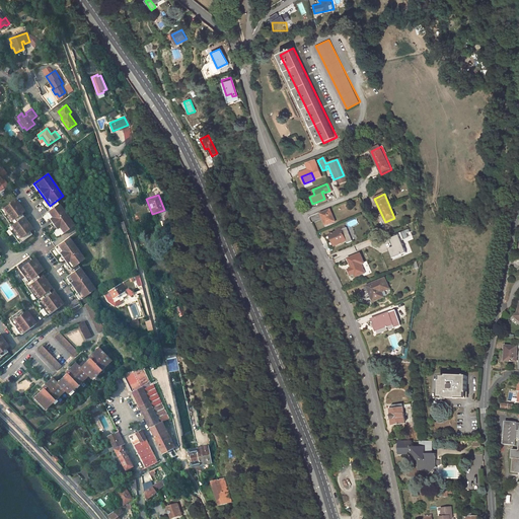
[(24,212),(15,199),(2,209),(11,222),(24,212)]
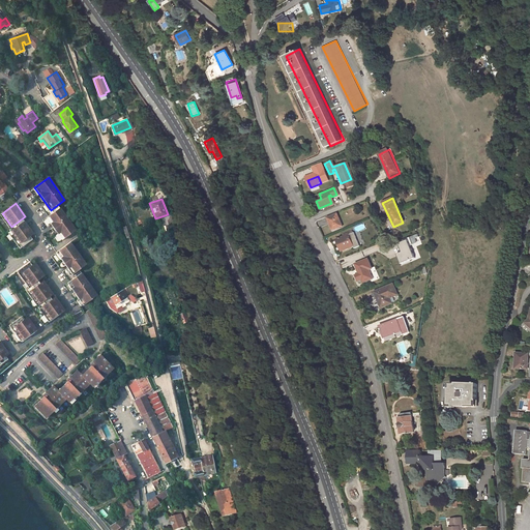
[(75,231),(59,208),(46,218),(62,240),(75,231)]
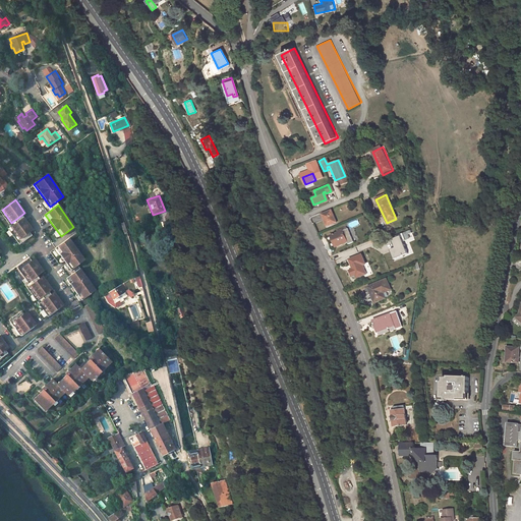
[(330,212),(321,215),(323,220),(322,221),(325,228),(335,224),(330,212)]
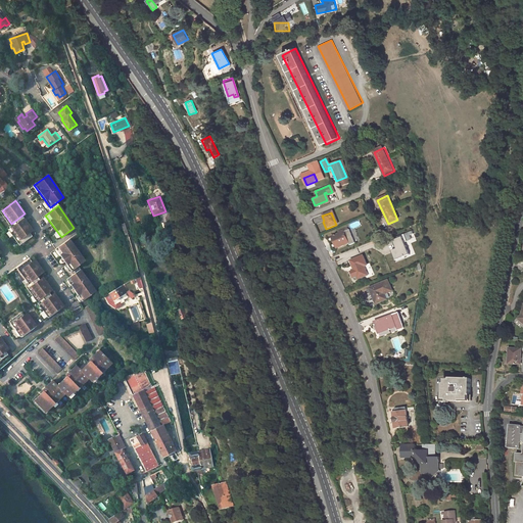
[(33,232),(25,219),(11,229),(19,241),(33,232)]
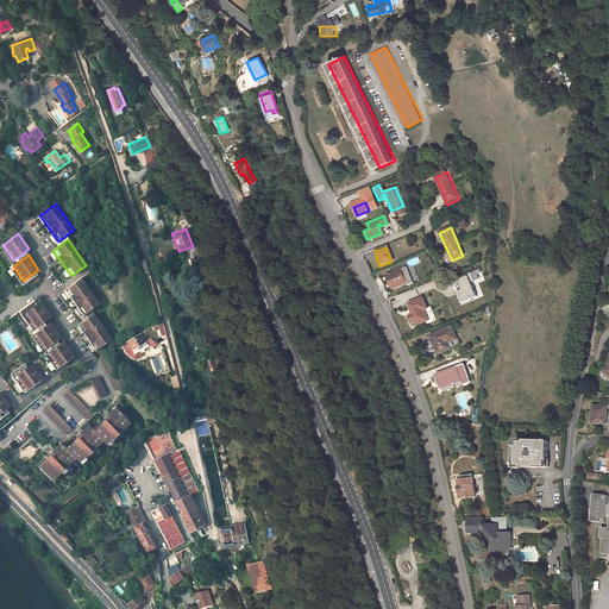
[(464,289),(457,292),(460,303),(484,296),(479,283),(485,281),(482,270),(460,277),(464,289)]
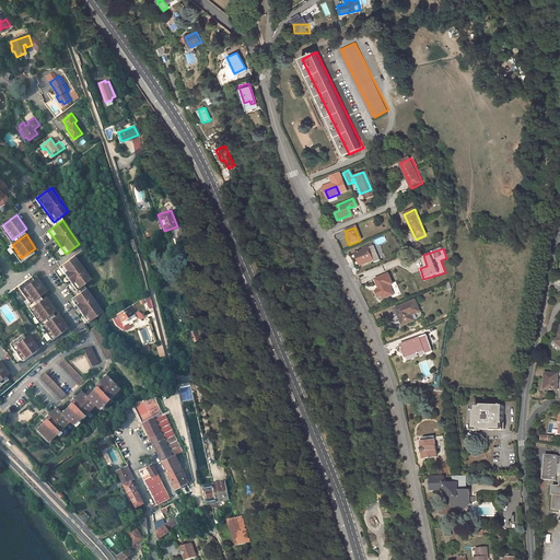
[(366,249),(353,255),(359,268),(372,263),(366,249)]
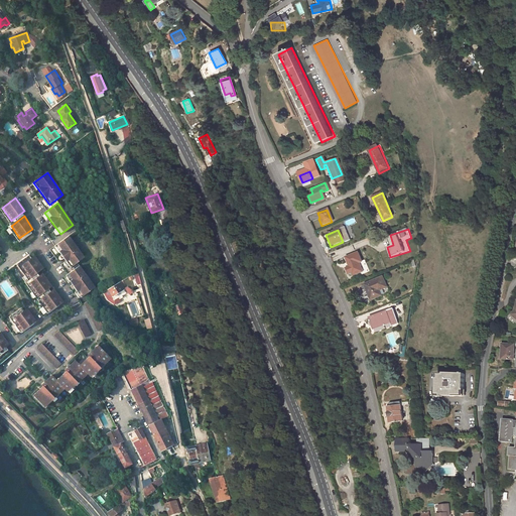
[(84,258),(69,236),(54,246),(70,268),(84,258)]
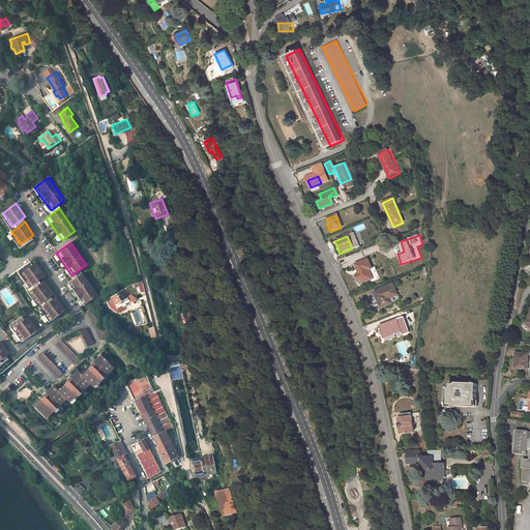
[(365,260),(354,266),(358,275),(355,276),(357,284),(361,282),(362,285),(372,280),(367,271),(371,270),(365,260)]
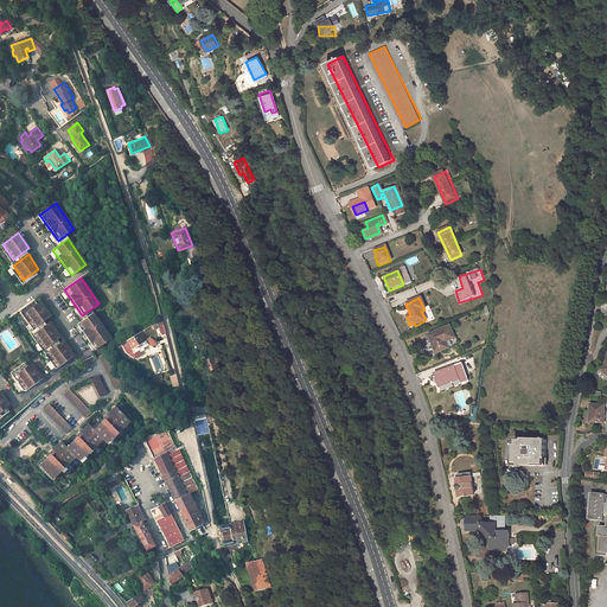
[(51,317),(40,301),(25,313),(36,328),(51,317)]
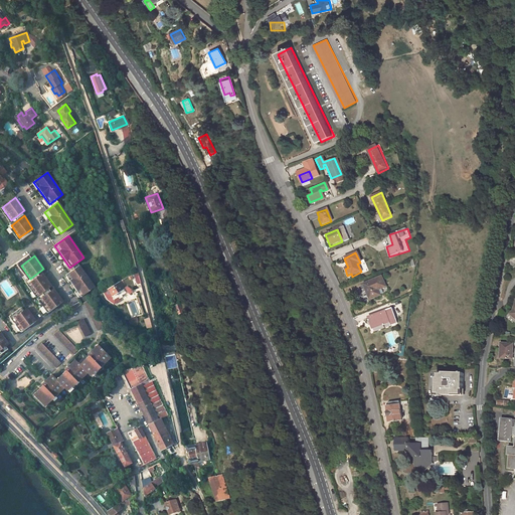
[(95,287),(78,266),(65,276),(80,297),(95,287)]
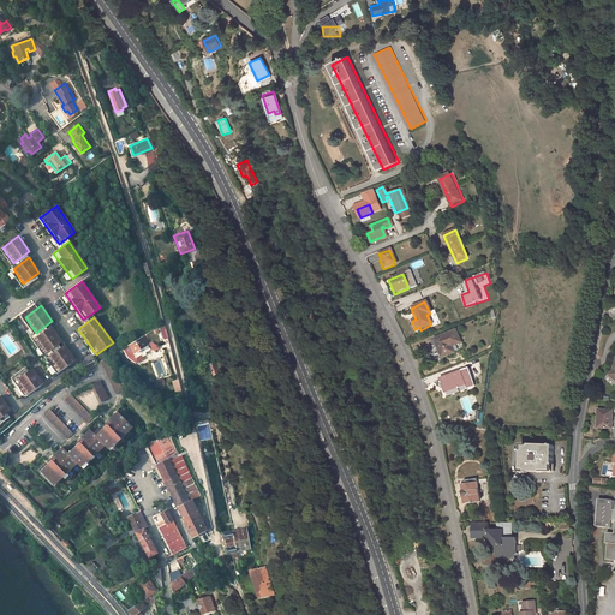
[(165,326),(157,328),(161,340),(168,338),(165,326)]
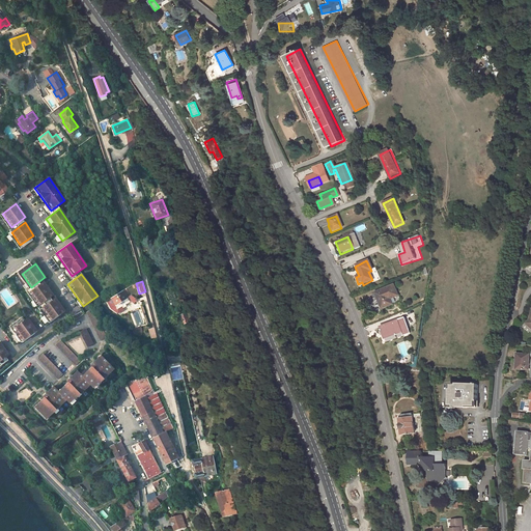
[(45,282),(30,292),(39,305),(54,295),(45,282)]
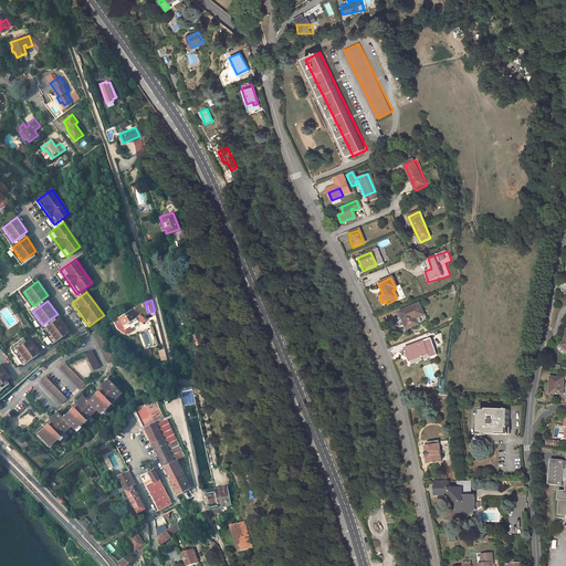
[(420,304),(400,312),(407,328),(418,324),(417,320),(425,316),(420,304)]
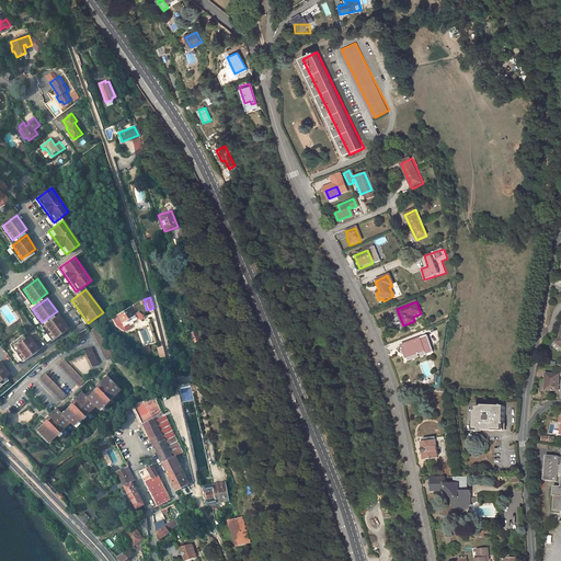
[(137,322),(128,307),(116,315),(125,330),(137,322)]
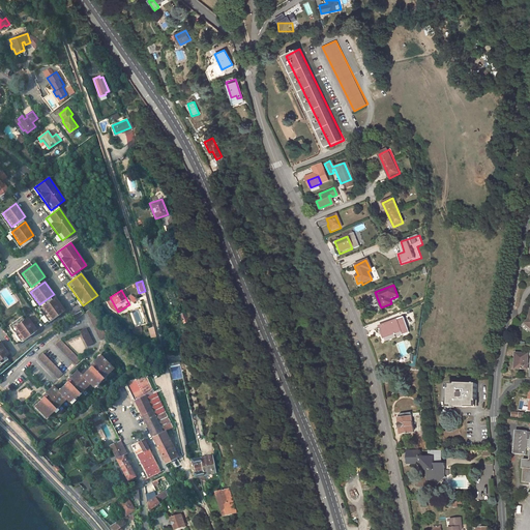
[(65,310),(56,297),(41,307),(51,320),(65,310)]
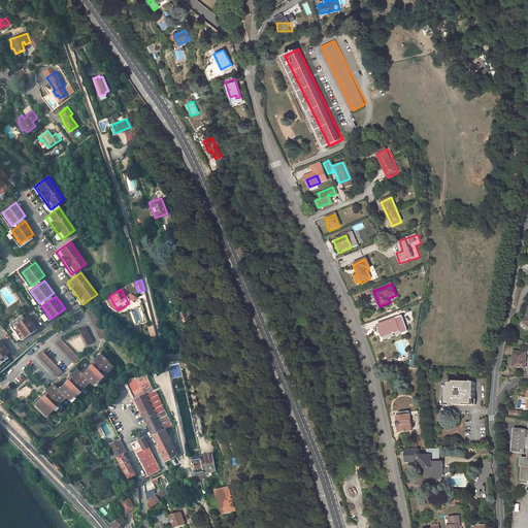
[(91,307),(86,310),(99,337),(105,334),(91,307)]
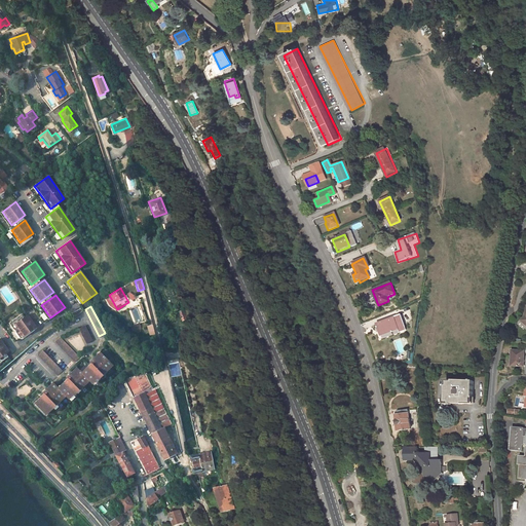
[(37,328),(28,314),(14,325),(24,338),(37,328)]
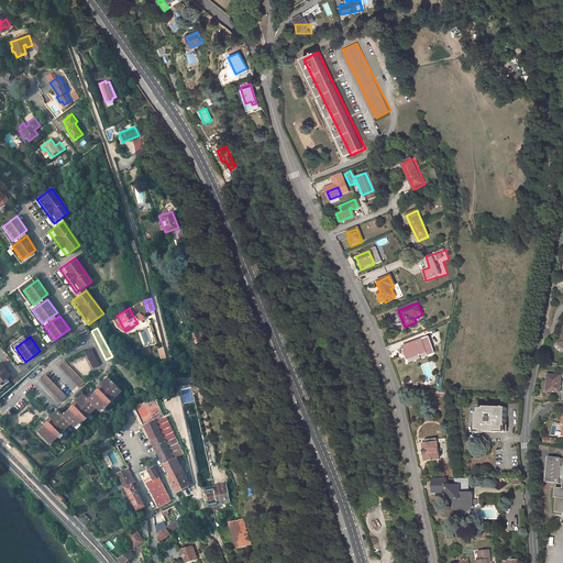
[(423,339),(427,350),(434,348),(430,337),(423,339)]
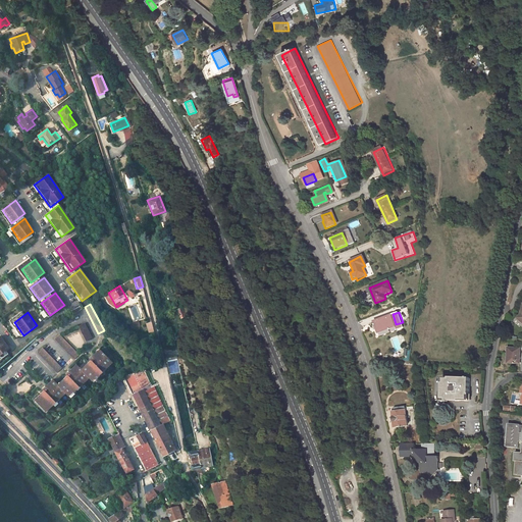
[(377,329),(388,326),(389,329),(397,326),(398,329),(404,327),(403,322),(396,324),(393,314),(374,320),(377,329)]
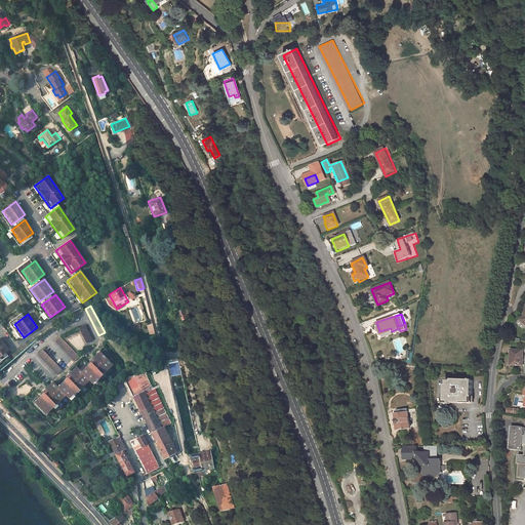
[(132,331),(140,330),(139,322),(131,323),(132,331)]
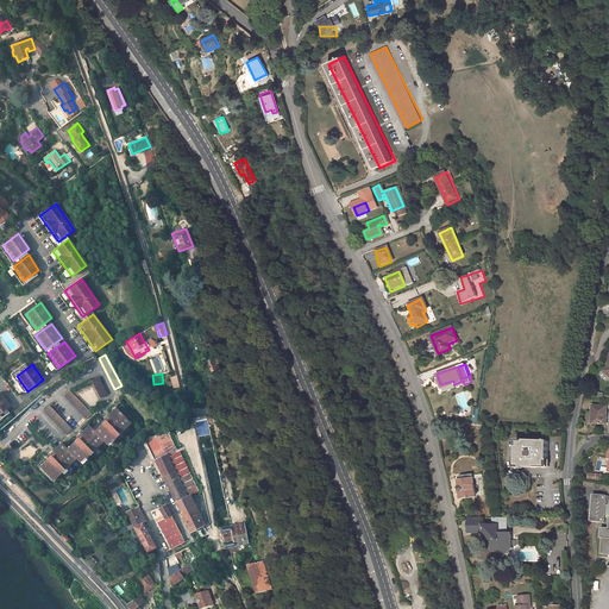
[(170,377),(174,388),(180,385),(176,375),(170,377)]
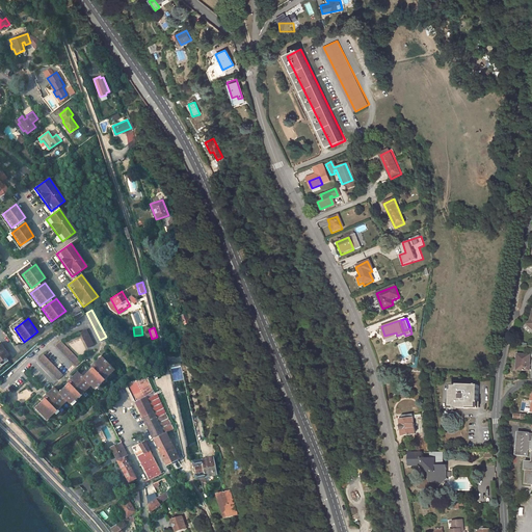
[(86,329),(80,333),(88,349),(95,346),(86,329)]
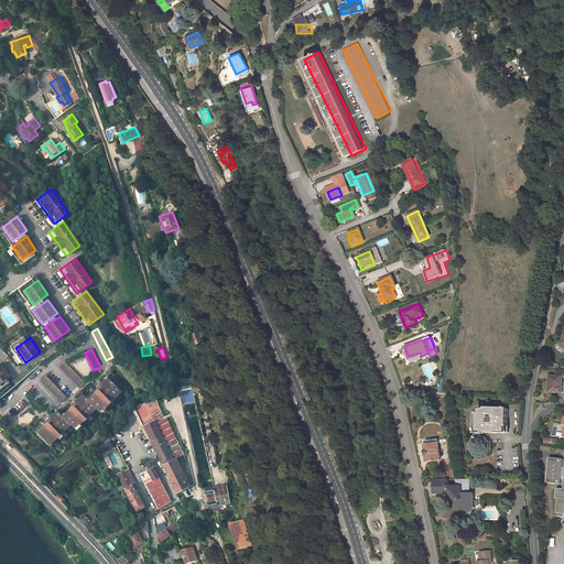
[(0,383),(11,377),(1,362),(0,362),(0,383)]
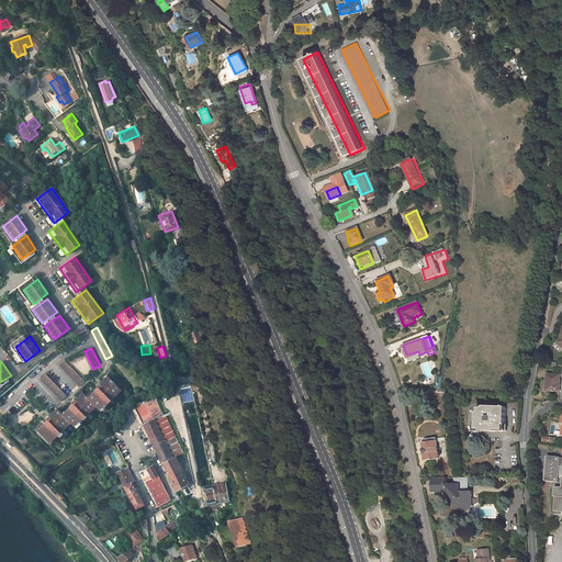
[(66,362),(62,368),(80,388),(85,382),(66,362)]
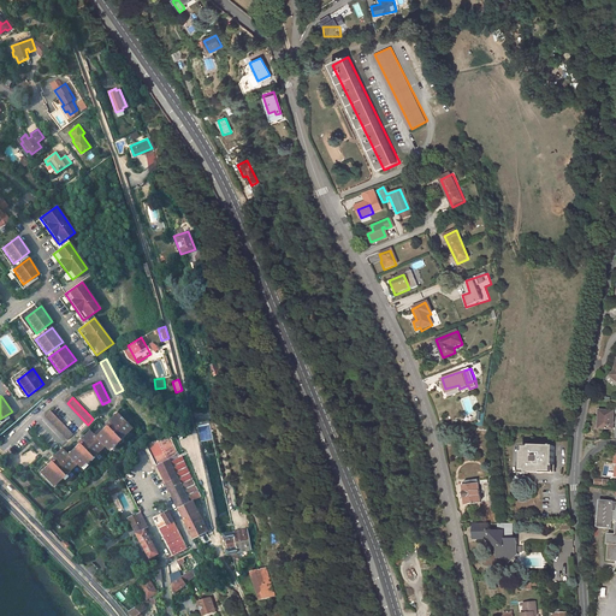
[(614,410),(600,409),(599,427),(612,427),(614,410)]
